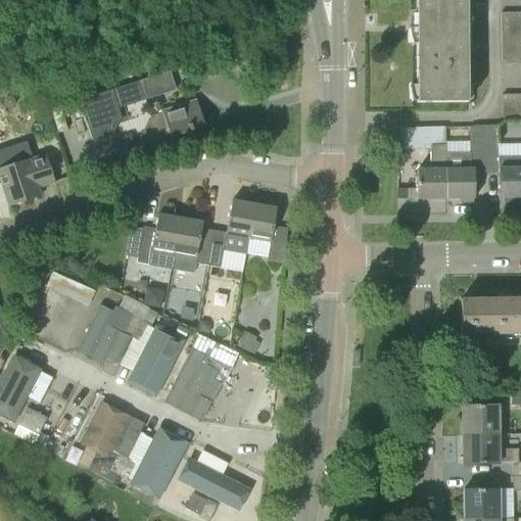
[(416,0),(417,42),(469,44),(468,0),(416,0)]
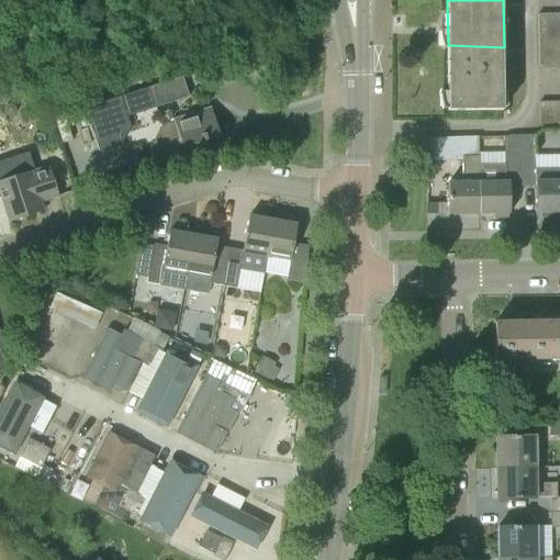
[(540,41),(553,40),(553,12),(539,12),(540,41)]
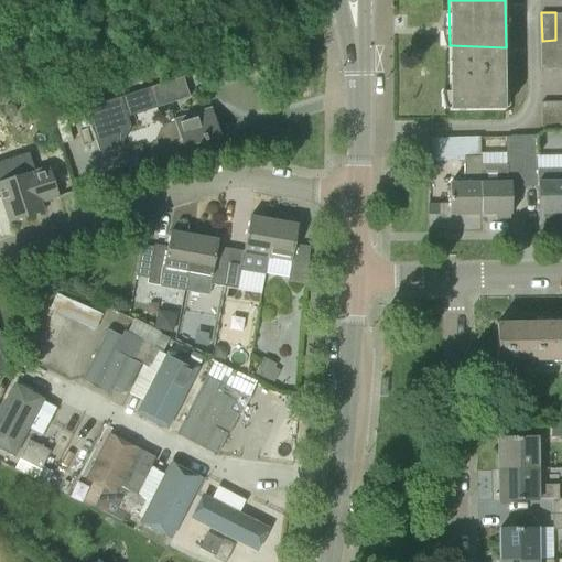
[(555,40),(542,41),(542,68),(555,68),(555,40)]
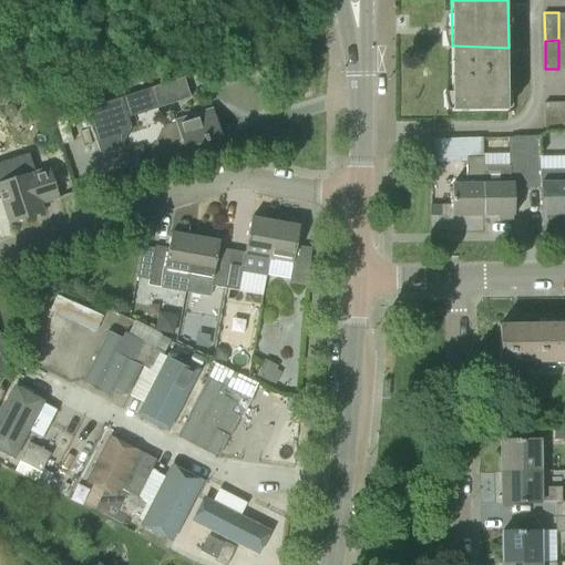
[(509,48),(452,45),(452,111),(509,110),(509,48)]
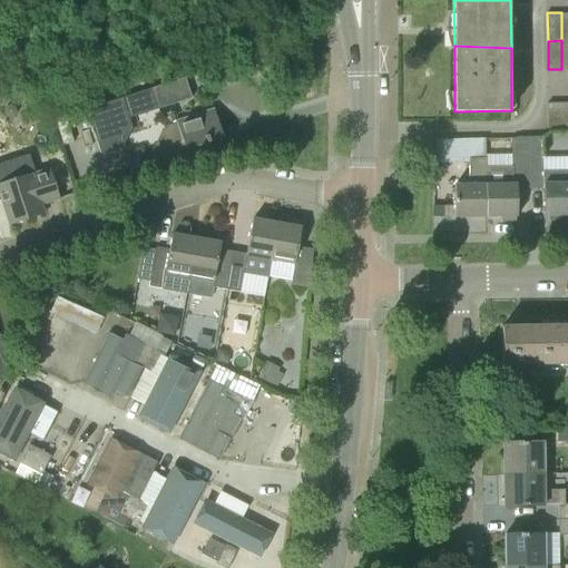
[(193,97),(186,76),(153,87),(159,108),(193,97)]
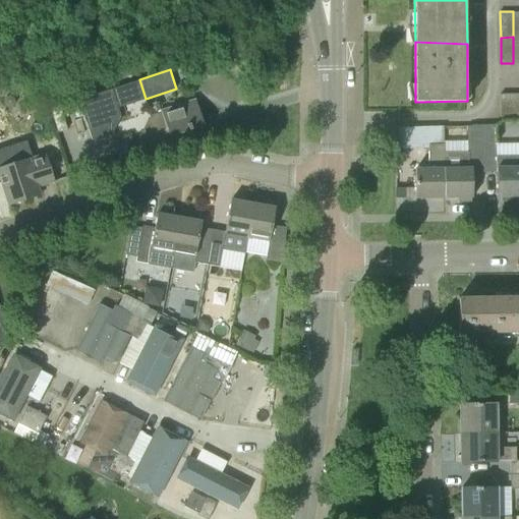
[(121,113),(113,88),(79,98),(94,140),(110,135),(110,134),(105,118),(121,113)]
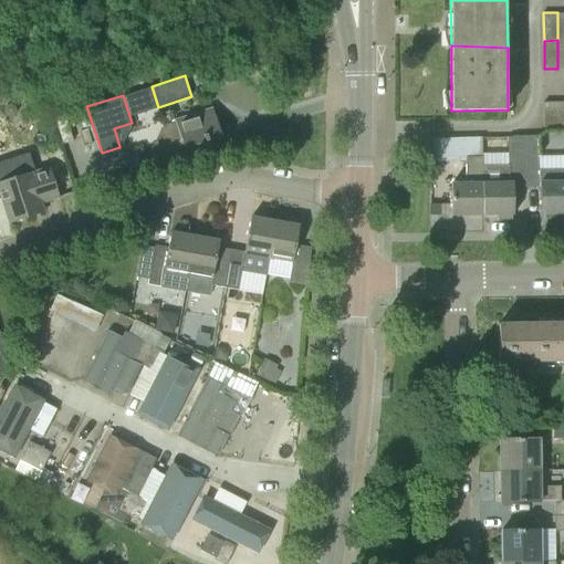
[(559,101),(544,102),(545,131),(560,131),(559,101)]
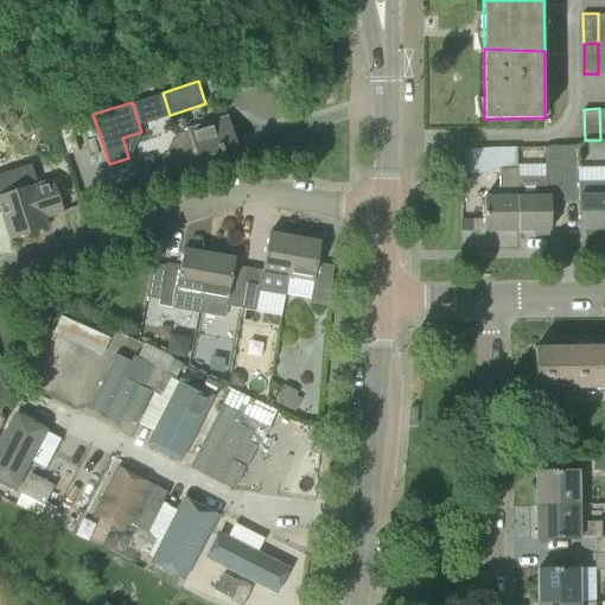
[(14,109),(8,110),(5,115),(6,121),(10,125),(16,123),(19,120),(19,114),(14,109)]
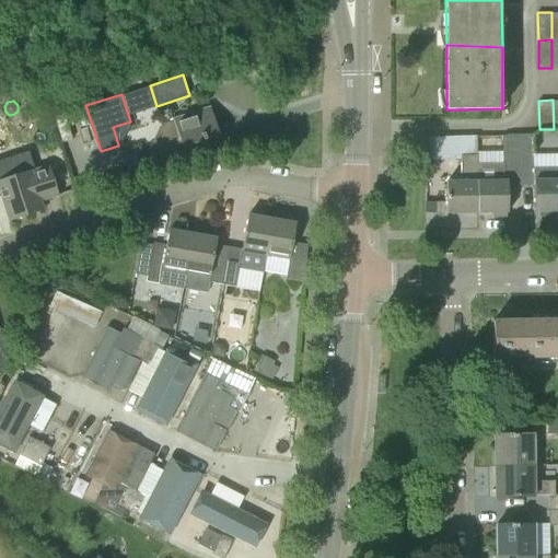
[(218,126),(211,107),(162,123),(169,142),(144,150),(149,166),(223,142),(218,126)]
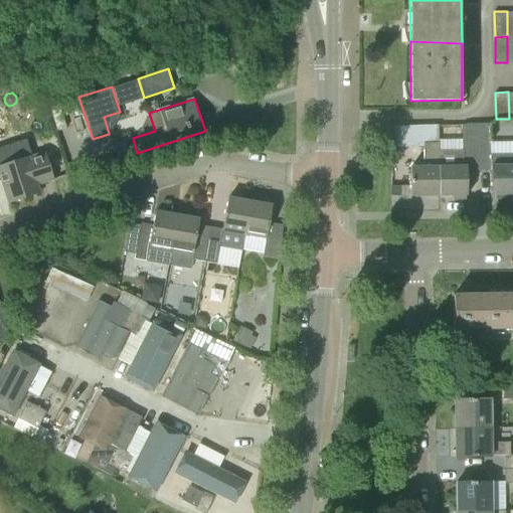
[(120,112),(104,117),(109,133),(109,134),(112,133),(121,116),(120,112)]
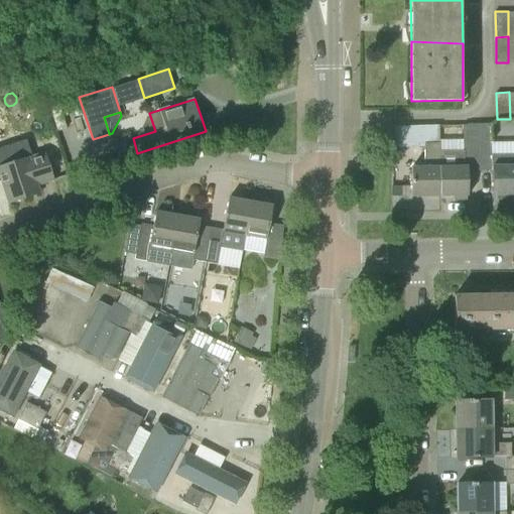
[(513,152),(493,153),(492,123),(480,124),(481,169),(493,169),(493,195),(513,194),(513,152)]
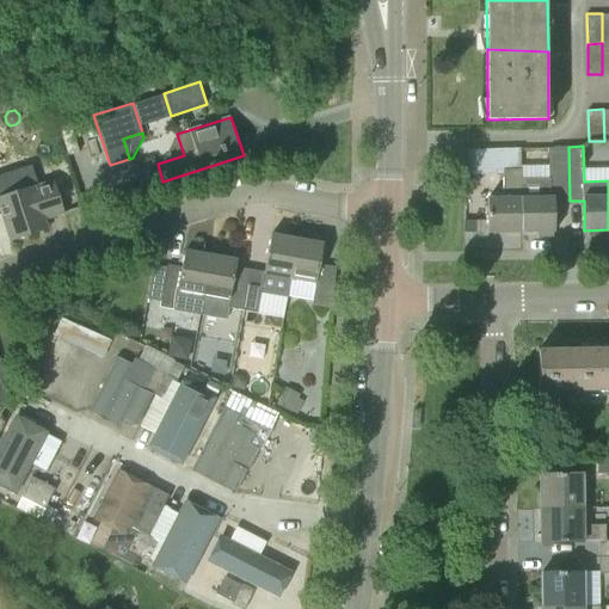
[(555,202),(570,201),(568,147),(551,147),(551,178),(523,178),(523,170),(521,170),(522,231),(557,231),(555,202)]
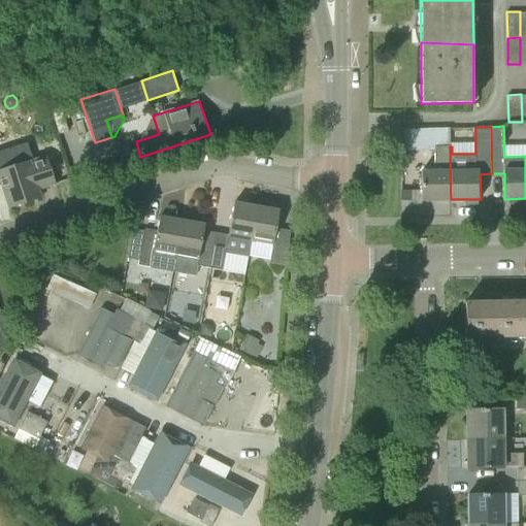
[(405,146),(436,146),(436,168),(422,169),(422,191),(402,191),(402,200),(422,200),(451,199),(450,146),(452,146),(452,128),(406,129),(405,146)]
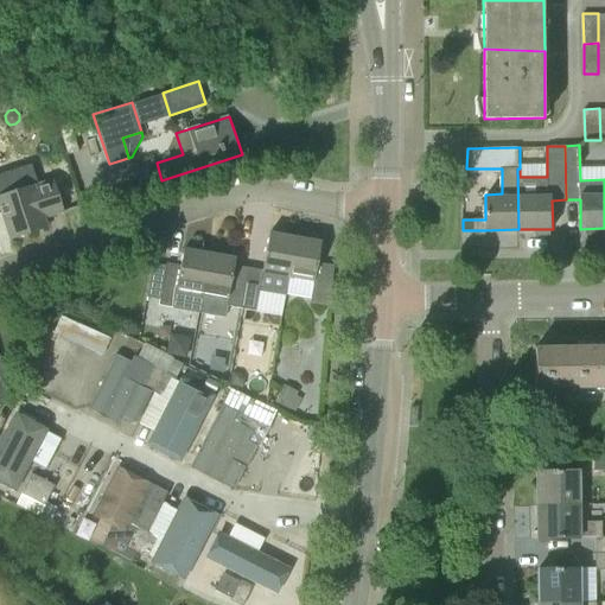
[(20,189),(17,179),(11,176),(0,178),(0,202),(0,203),(11,236),(48,224),(45,215),(64,209),(55,178),(20,189)]
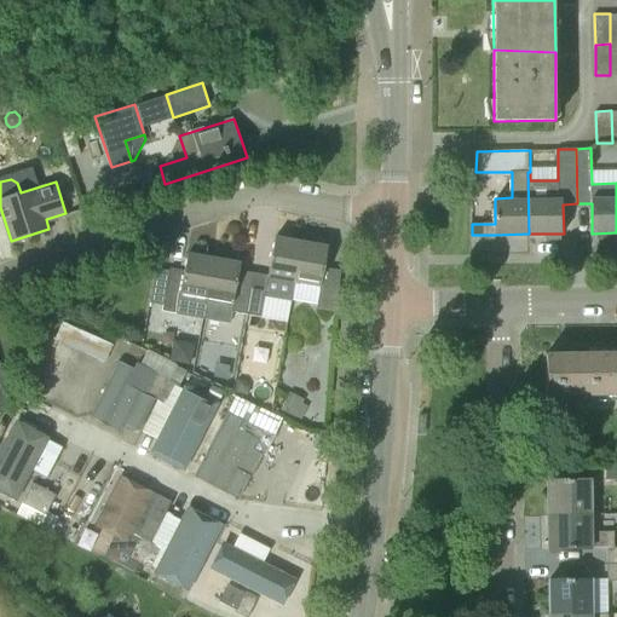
[(295,281),(303,241),(275,236),(269,274),(254,271),(247,313),(260,316),(264,295),(292,300),(295,281)]
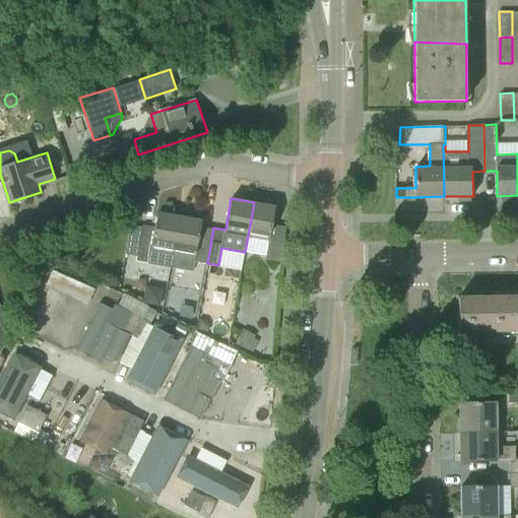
[(254,202),(248,236),(269,240),(266,259),(284,262),(286,225),(272,223),(275,206),(254,202)]
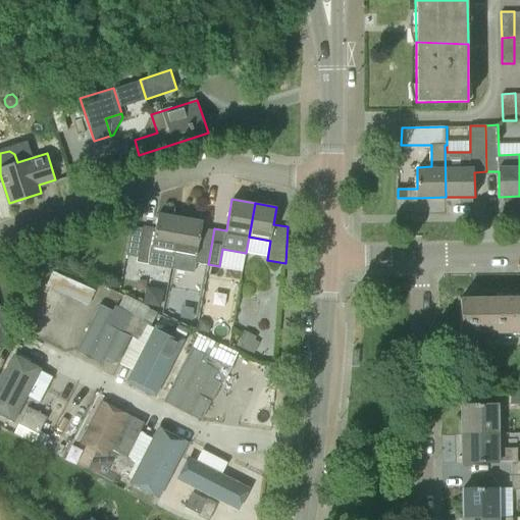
[(172,265),(180,216),(158,212),(156,226),(144,224),(143,227),(139,256),(139,260),(151,262),(151,263),(172,267),(172,265)]
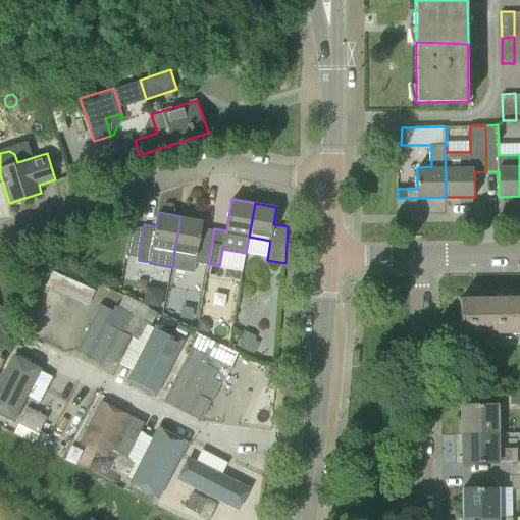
[(208,264),(214,228),(202,226),(203,220),(180,216),(172,265),(194,269),(196,261),(208,264)]
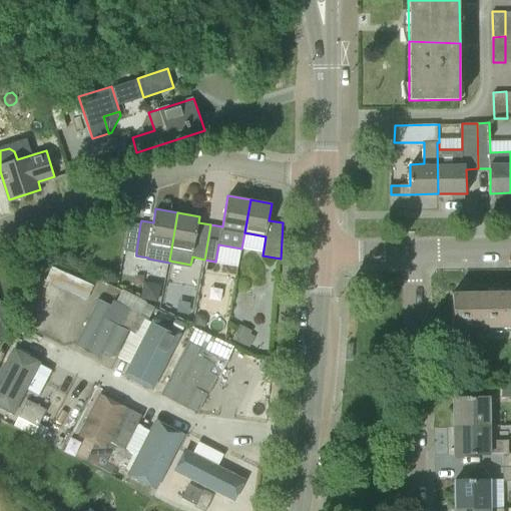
[(58,262),(50,277),(92,297),(99,282),(58,262)]
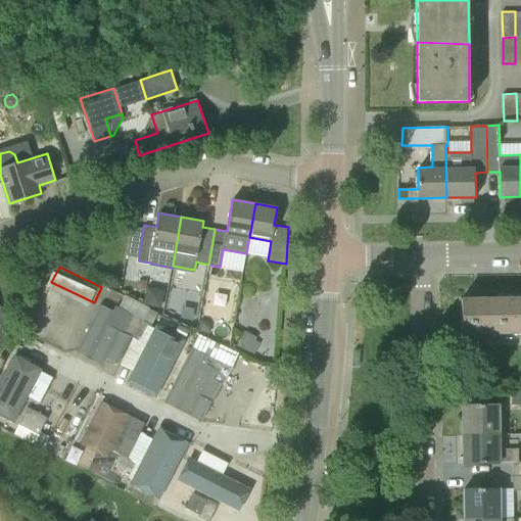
[(462,334),(491,333),(520,332),(520,296),(461,297),(462,334)]
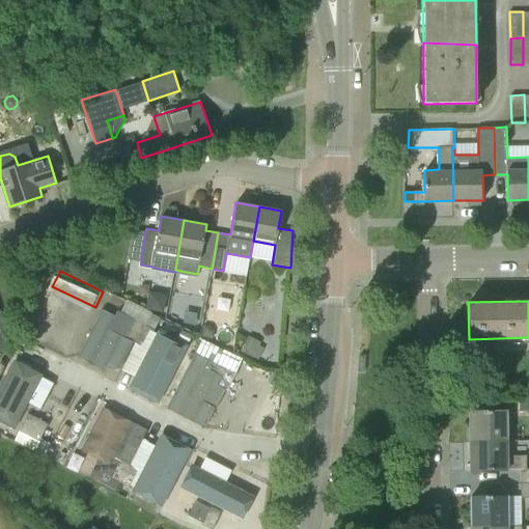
[(0,361),(11,343),(0,308),(0,361)]
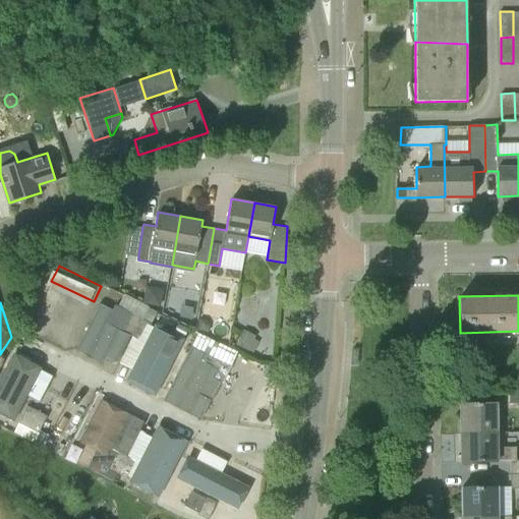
[(63,335),(72,309),(52,302),(43,328),(63,335)]
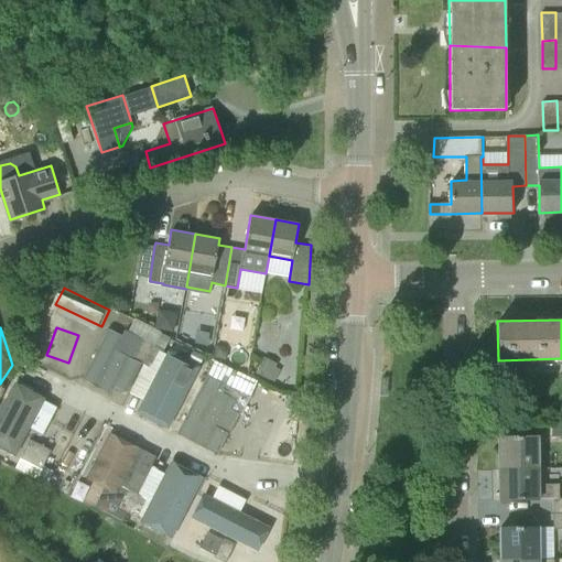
[(138,339),(111,327),(87,379),(115,391),(138,339)]
